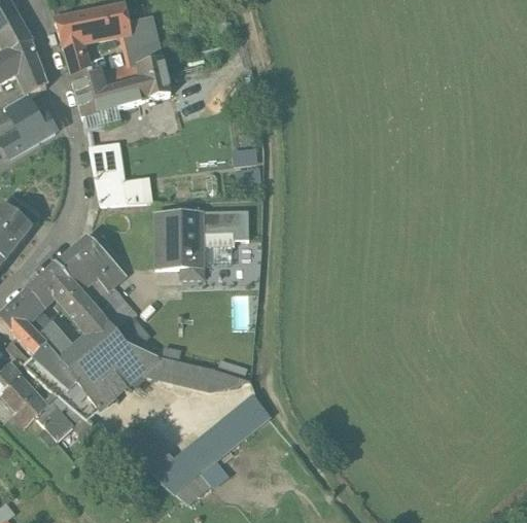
[(0,0),(0,33),(22,24),(7,0),(0,0)]
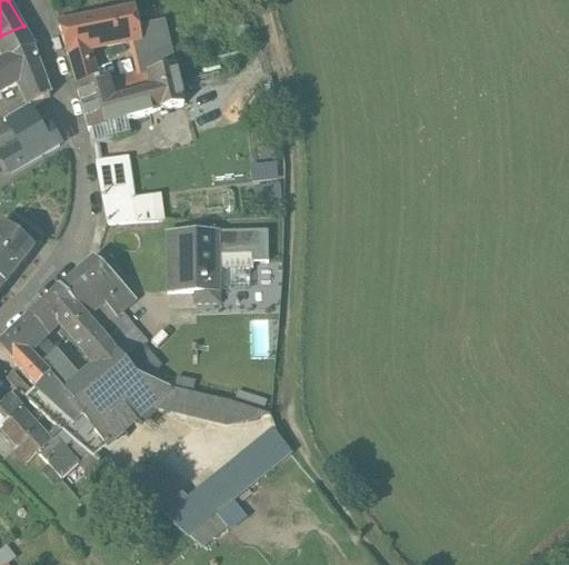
[(131,7),(61,21),(69,50),(88,45),(137,35),(135,25),(131,7)]
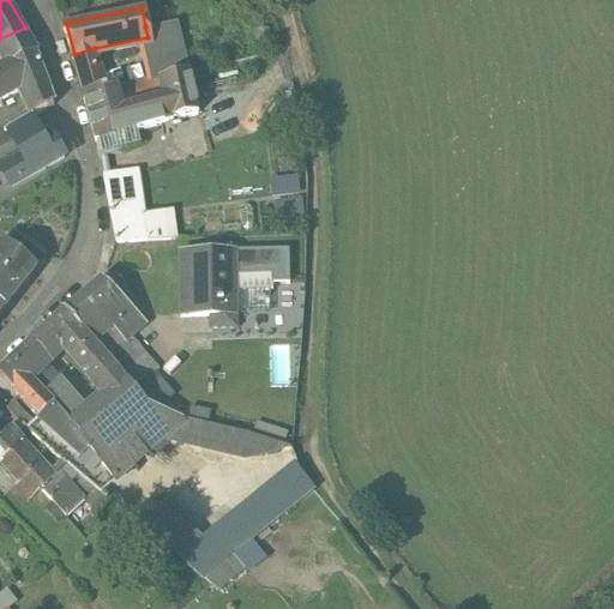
[(174,19),(145,26),(148,37),(158,76),(160,78),(187,70),(178,36),(176,36),(174,19)]
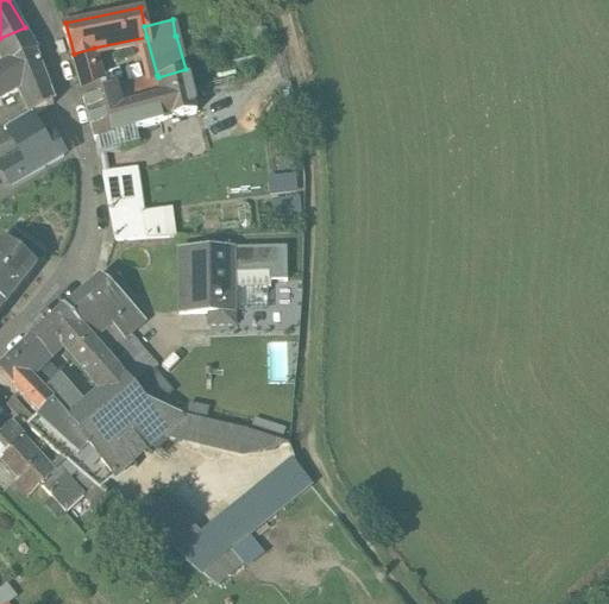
[(25,27),(0,38),(0,41),(10,57),(33,43),(25,27)]
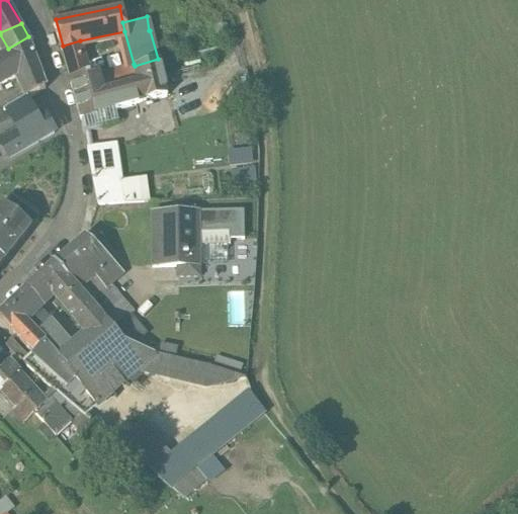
[(8,49),(0,53),(0,78),(15,70),(36,59),(29,39),(29,38),(28,36),(8,49)]
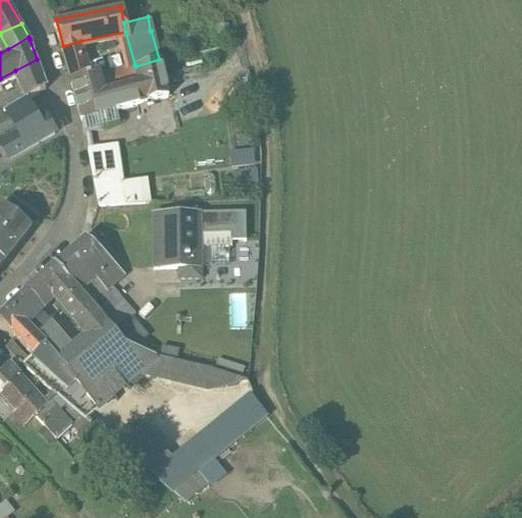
[(81,41),(63,46),(71,76),(88,72),(81,41)]
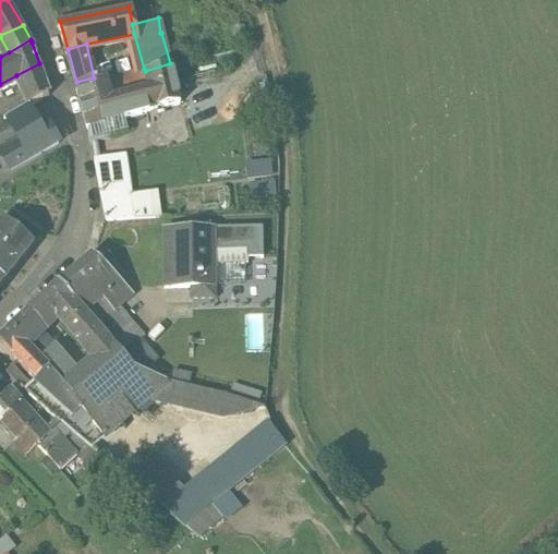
[(39,63),(16,75),(26,99),(48,86),(39,63)]
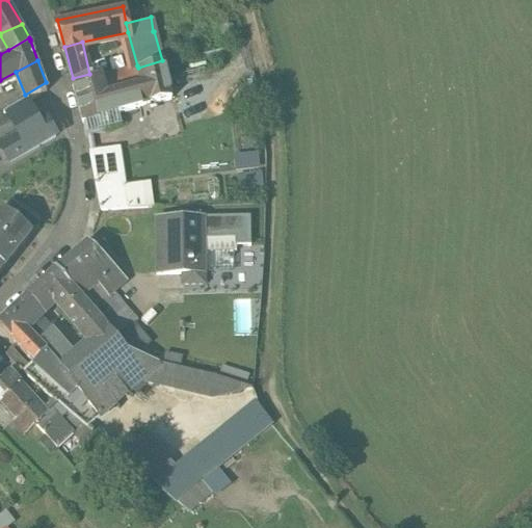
[(89,74),(73,78),(84,116),(180,94),(177,82),(168,84),(162,60),(138,68),(137,68),(140,83),(107,90),(104,73),(103,72),(89,74)]
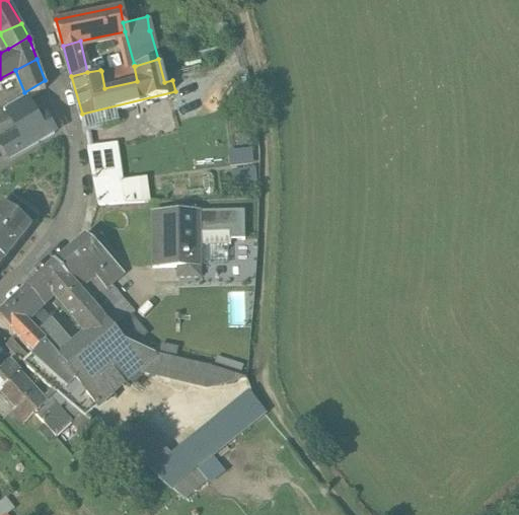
[(134,64),(101,71),(104,88),(137,81),(134,66),(135,66),(134,64)]
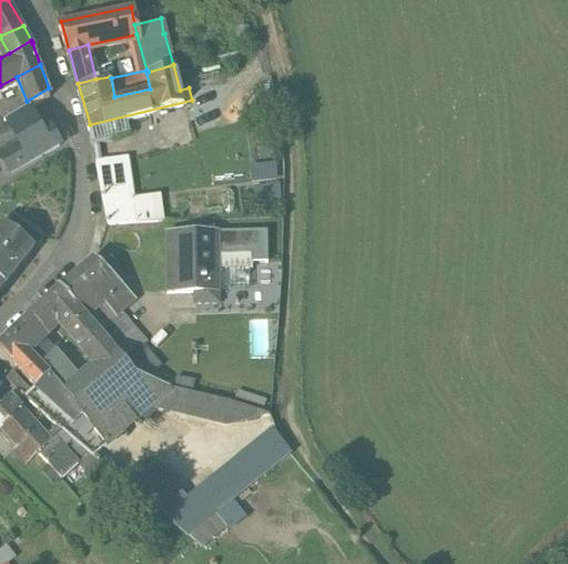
[(27,101),(16,107),(2,117),(6,123),(12,138),(24,130),(54,112),(44,94),(50,91),(49,88),(27,101)]
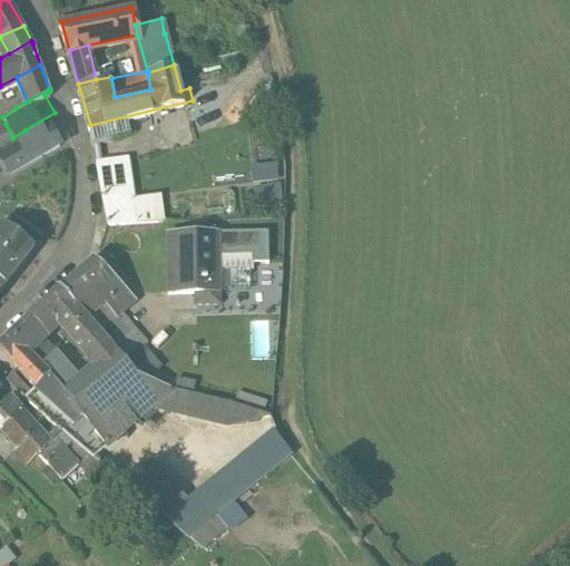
[(0,149),(8,146),(15,143),(12,138),(6,124),(0,126),(0,149)]
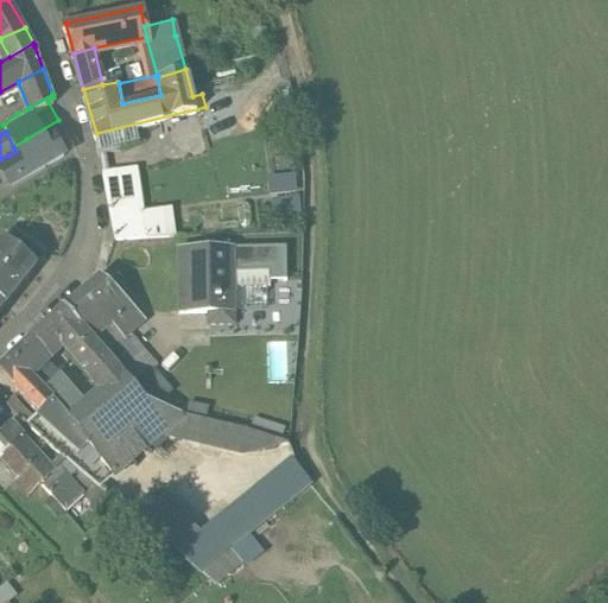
[(26,139),(13,147),(16,152),(8,156),(17,172),(38,160),(26,139)]
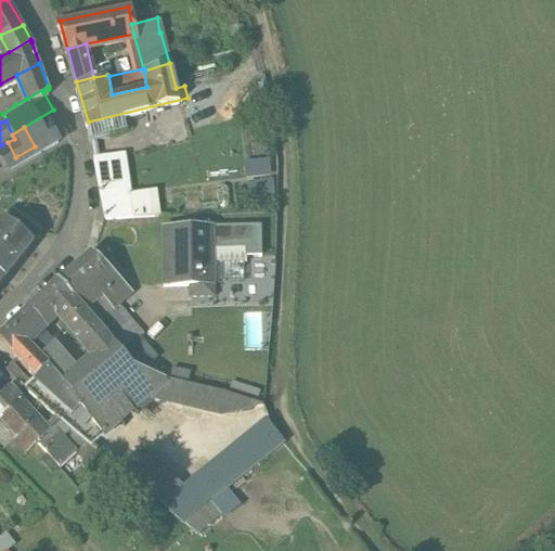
[(249,152),(271,151),(270,140),(249,141),(249,152)]
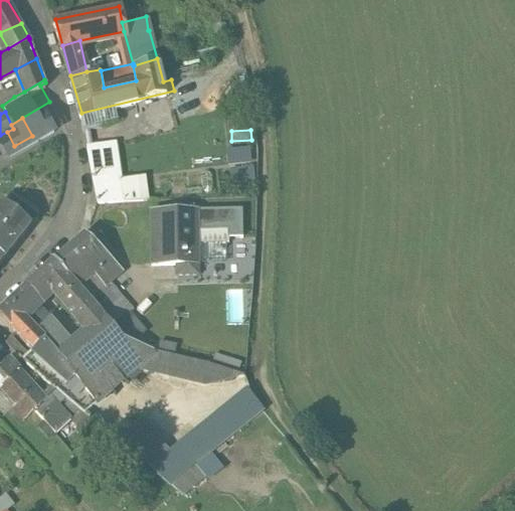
[(117,138),(88,141),(97,199),(149,195),(146,171),(121,174),(117,138)]
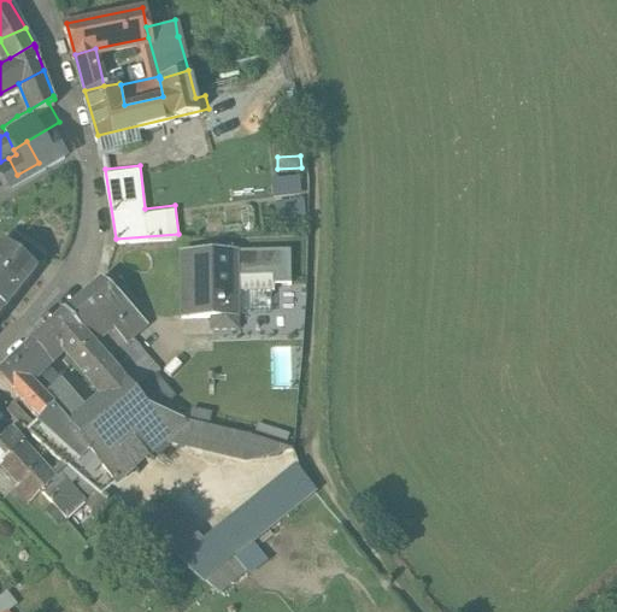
[(306,169),(277,171),(280,213),(310,211),(306,169)]
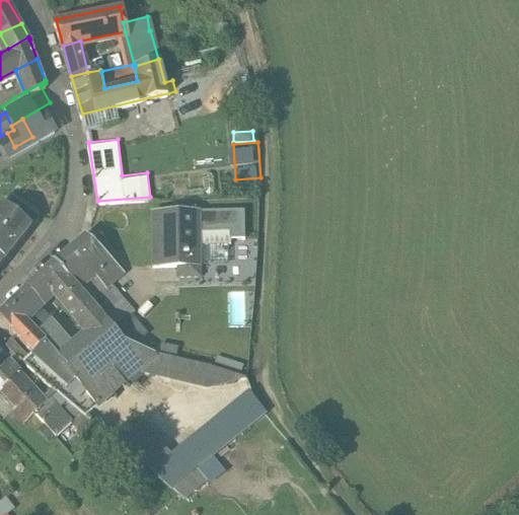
[(39,212),(10,191),(2,201),(30,223),(39,212)]
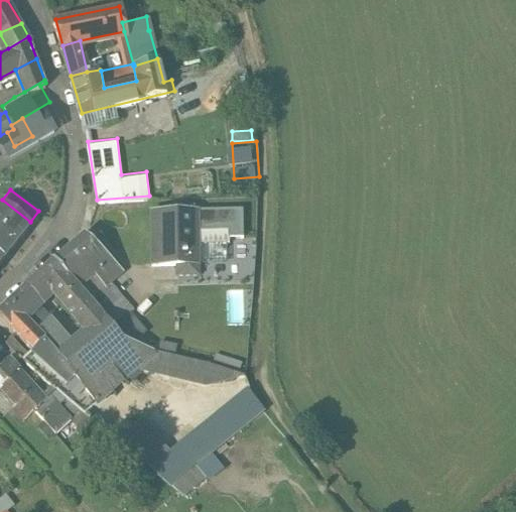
[(30,222),(2,200),(0,202),(0,252),(4,256),(30,222)]
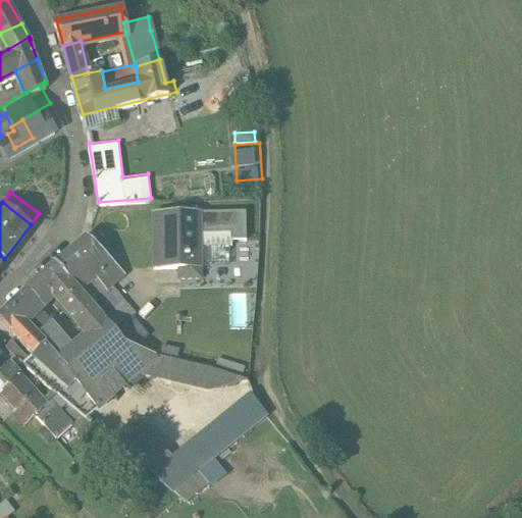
[(200,210),(154,211),(155,264),(201,263),(201,229),(229,229),(229,236),(245,236),(244,209),(200,210)]
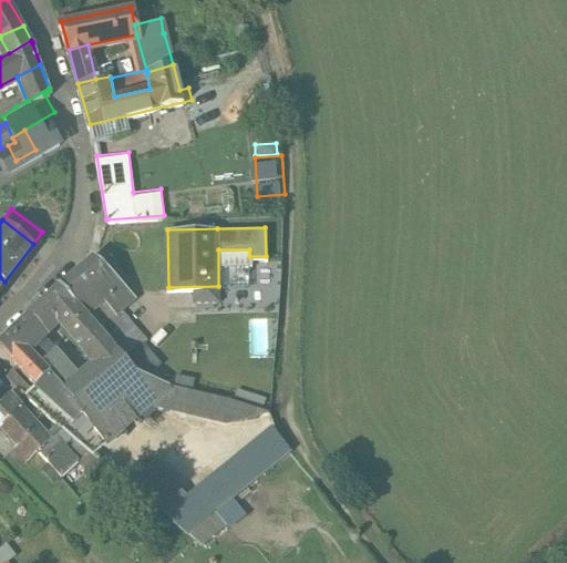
[(92,254),(60,283),(86,314),(98,304),(84,289),(92,283),(107,295),(121,282),(92,254)]
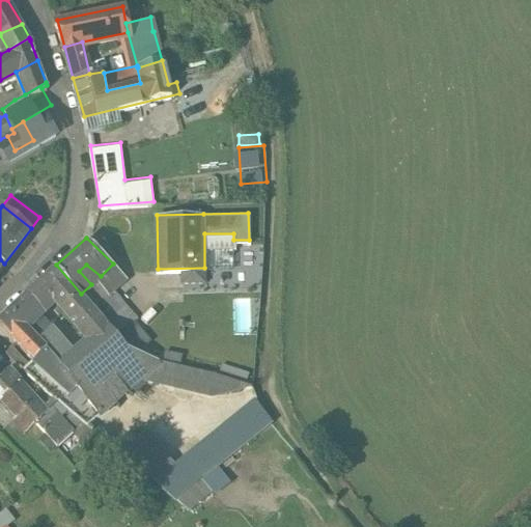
[(113,264),(101,276),(113,283),(124,274),(113,264)]
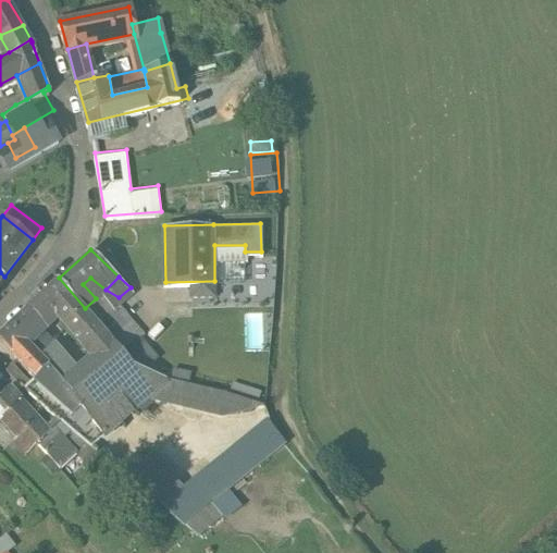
[(85,308),(59,278),(27,306),(41,322),(41,324),(53,310),(75,335),(95,319),(85,308)]
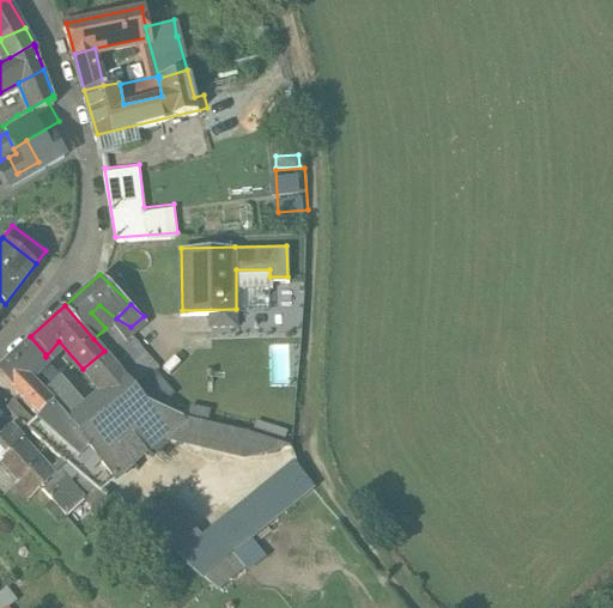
[(119,338),(104,351),(113,360),(138,338),(132,333),(122,341),(119,338)]
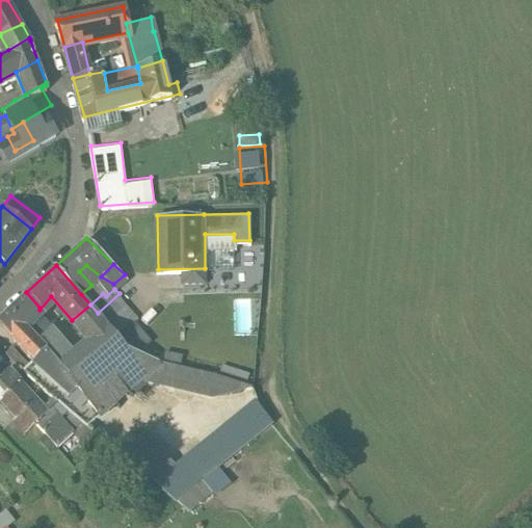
[(26,292),(0,316),(0,321),(3,324),(0,326),(0,343),(6,350),(18,340),(33,358),(43,348),(22,325),(40,310),(40,308),(26,292)]
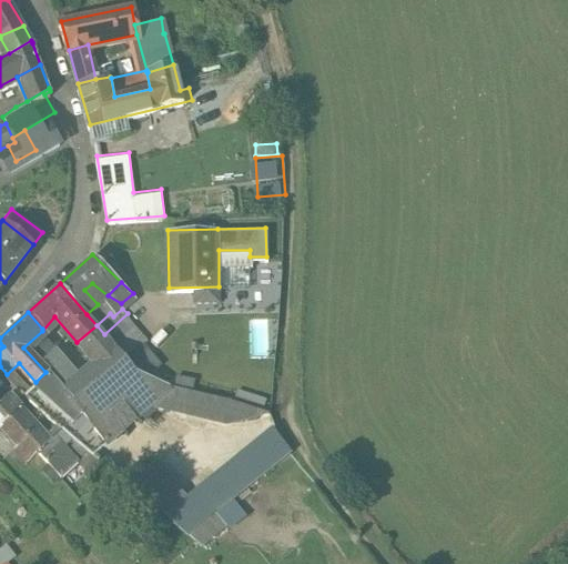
[(103,440),(108,440),(152,403),(153,404),(173,388),(172,384),(135,370),(104,334),(97,325),(77,342),(94,362),(77,376),(56,349),(51,344),(52,343),(42,331),(23,348),(46,372),(36,382),(47,394),(51,398),(54,401),(43,411),(66,430),(83,415),(103,440)]
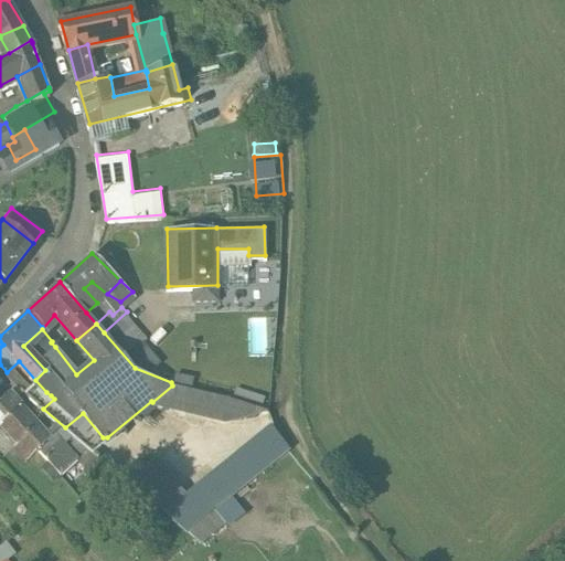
[(267,412),(268,408),(171,382),(172,385),(152,402),(224,421),(267,412)]
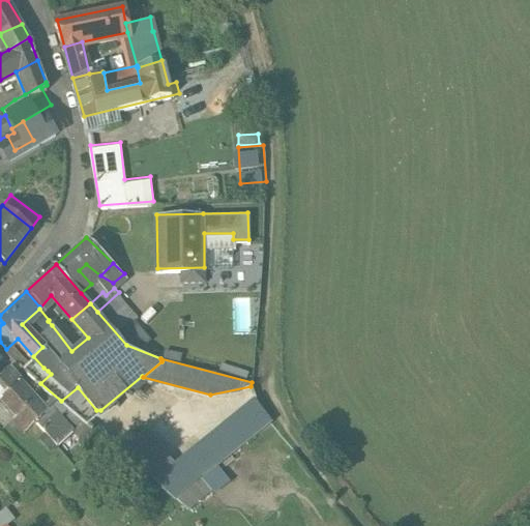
[(74,427),(50,402),(47,406),(8,366),(0,373),(0,382),(5,388),(8,385),(36,415),(34,417),(35,418),(57,442),(74,427)]
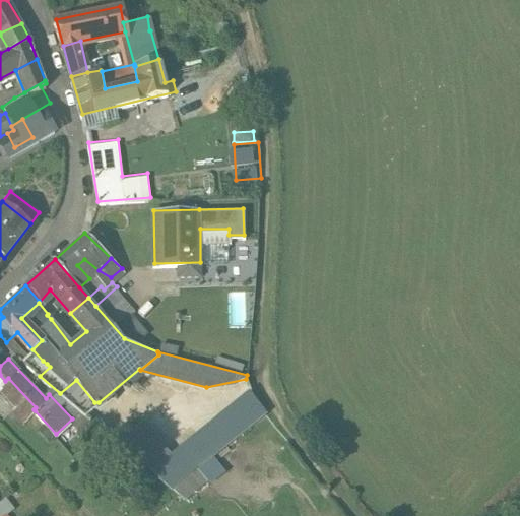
[(36,407),(8,378),(5,381),(0,386),(0,389),(15,405),(11,408),(22,421),(35,410),(34,409),(36,407)]
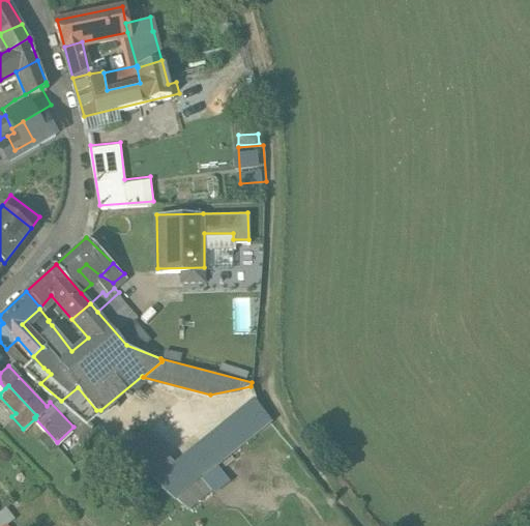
[(174,496),(273,417),(256,396),(174,458),(148,426),(118,447),(118,448),(174,496)]
